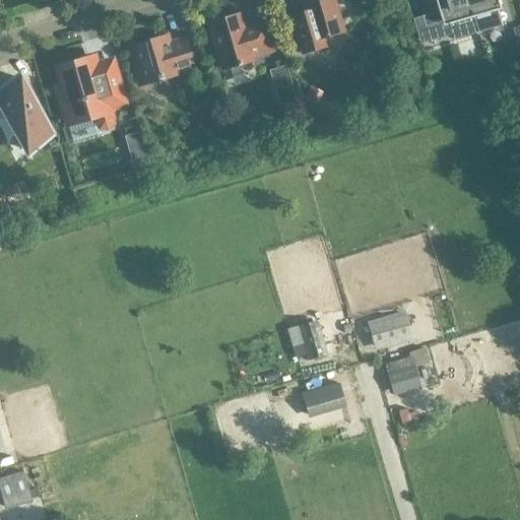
[(299,0),(304,13),(290,17),(289,17),(301,55),(326,47),(323,38),(343,31),(333,0),(299,0)]
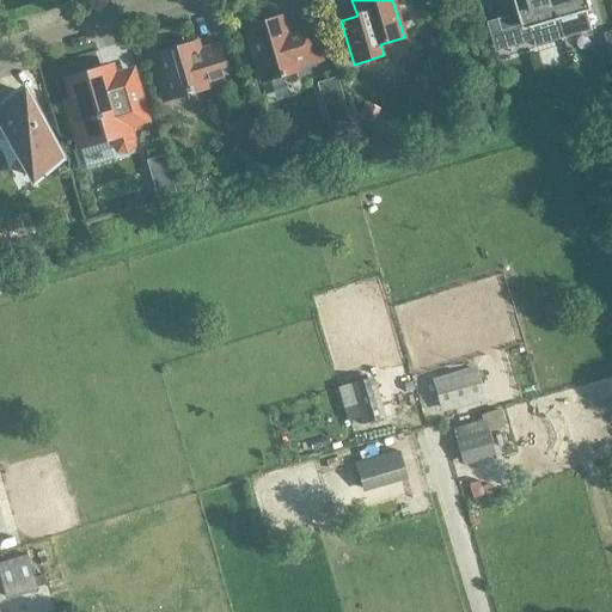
[(522,25),(530,30),(536,48),(563,40),(558,22),(551,0),(514,0),(510,1),(513,10),(518,8),(519,14),(499,20),(501,32),(522,25)]
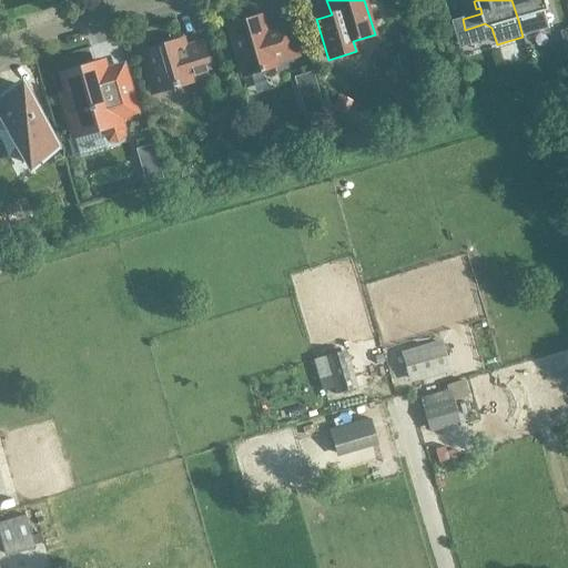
[(511,0),(518,20),(523,37),(549,29),(545,12),(548,6),(546,0),(511,0)]
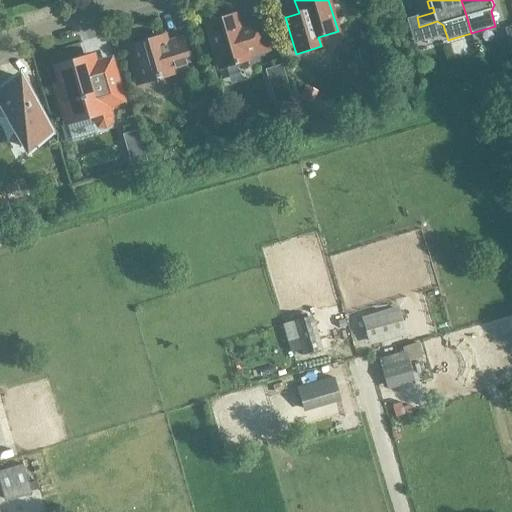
[(239,31),(235,15),(205,24),(218,69),(219,69),(219,67),(232,63),(233,65),(248,60),(247,56),(268,50),(260,22),(246,26),(247,28),(239,31)]
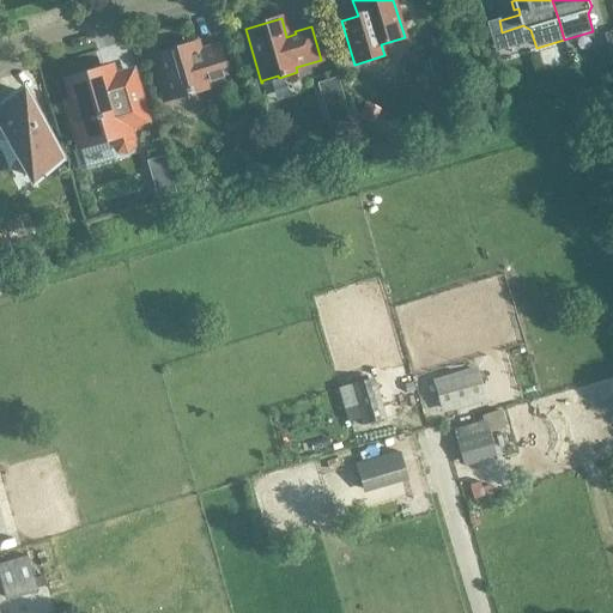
[(210,85),(226,80),(217,47),(187,55),(184,47),(152,55),(159,77),(156,78),(163,102),(210,89),(210,85)]
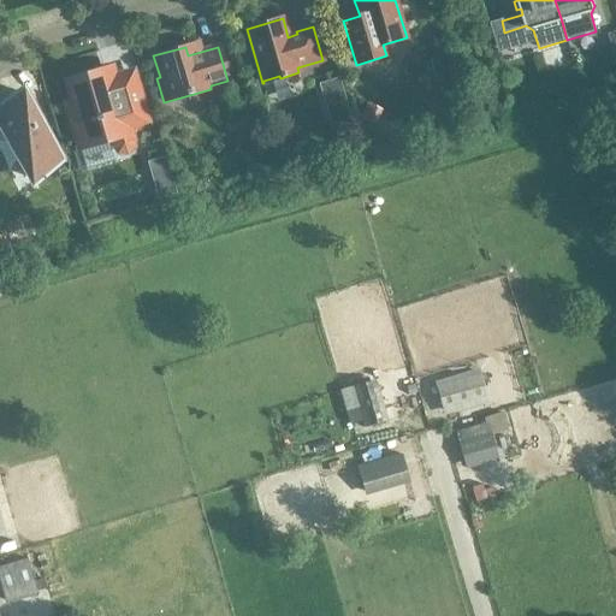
[(129,129),(148,123),(136,83),(117,89),(116,87),(111,83),(108,84),(104,70),(66,82),(72,102),(65,105),(78,149),(108,141),(111,148),(117,155),(126,157),(134,150),(135,140),(134,132),(130,134),(129,129)]
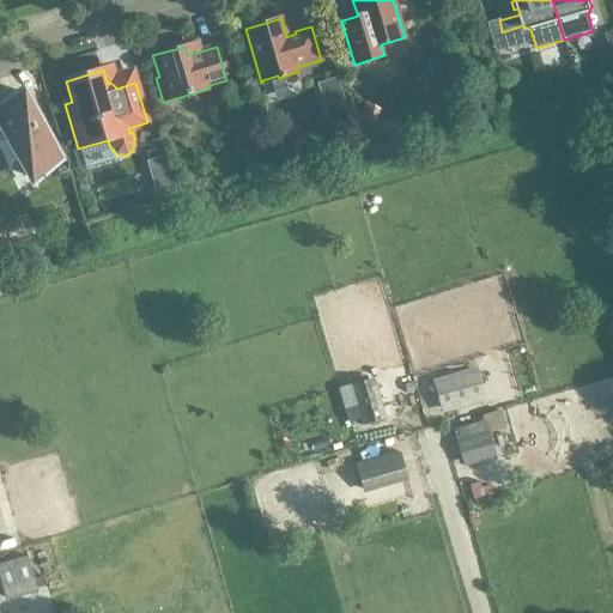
[(0,117),(11,139),(11,141),(11,145),(12,149),(13,151),(14,153),(16,157),(18,159),(20,158),(31,178),(60,164),(23,93),(0,104),(0,117)]
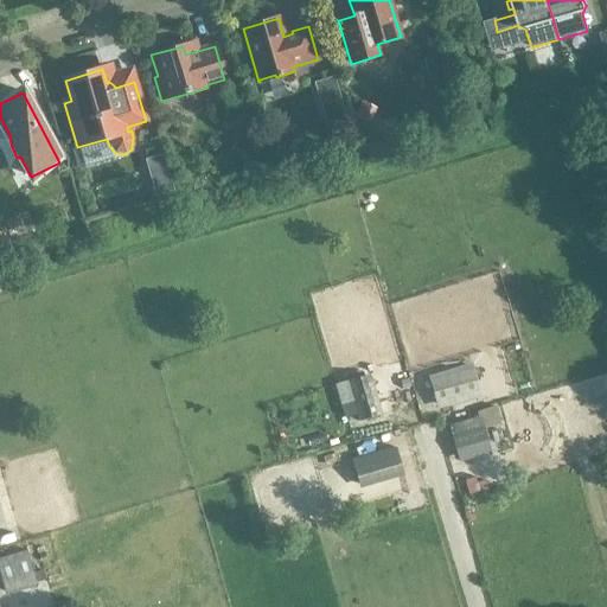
[(352,119),(366,127),(377,110),(363,102),(352,119)]
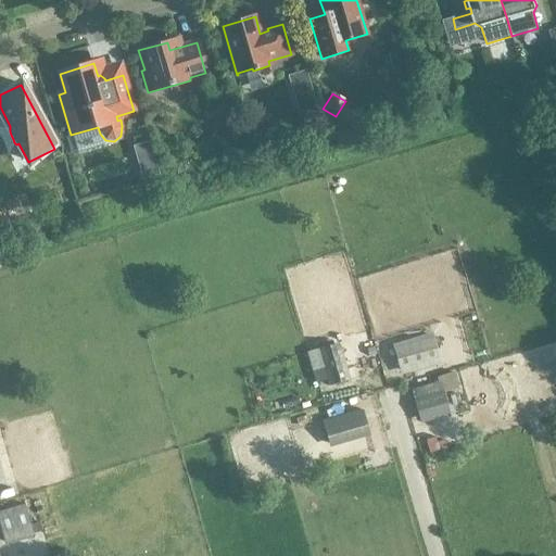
[(213,139),(213,142),(213,144),(214,148),(215,150),(217,152),(219,153),(222,154),(224,155),(226,155),(229,154),(231,153),(234,152),(236,150),(237,148),(238,144),(238,142),(238,139),(237,137),(236,135),(234,133),(231,131),(229,130),(227,129),(224,129),(222,130),(219,131),(217,133),(215,135),(214,137),(213,139)]
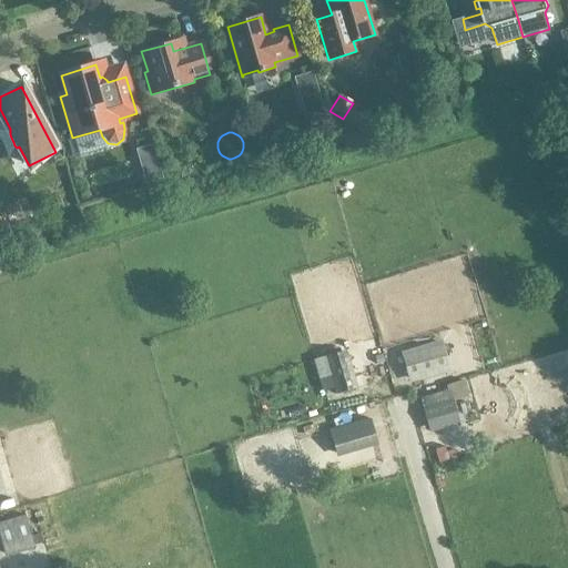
[(137,150),(140,161),(155,156),(152,145),(137,150)]
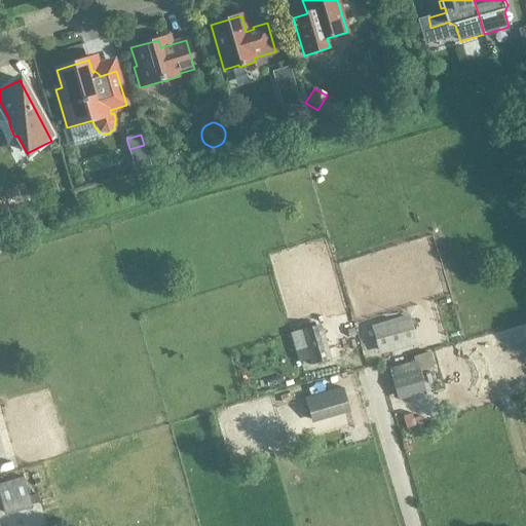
[(373,331),(378,349),(415,339),(410,321),(373,331)]
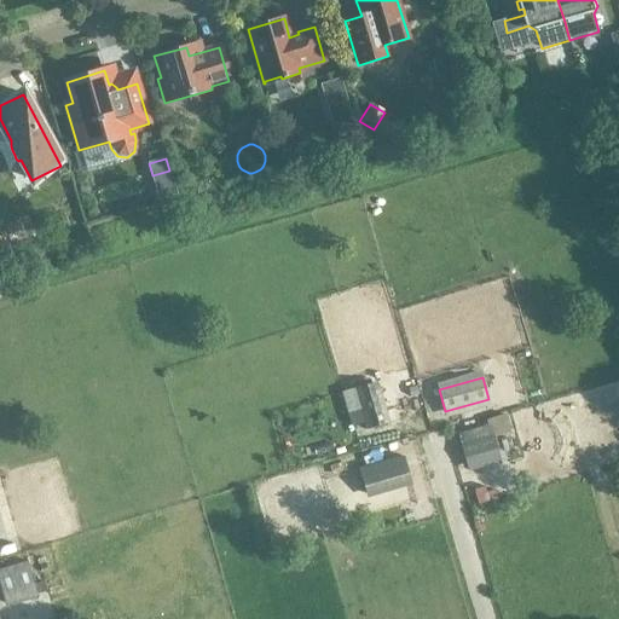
[(356,388),(368,429),(388,424),(385,412),(380,414),(371,385),(356,388)]
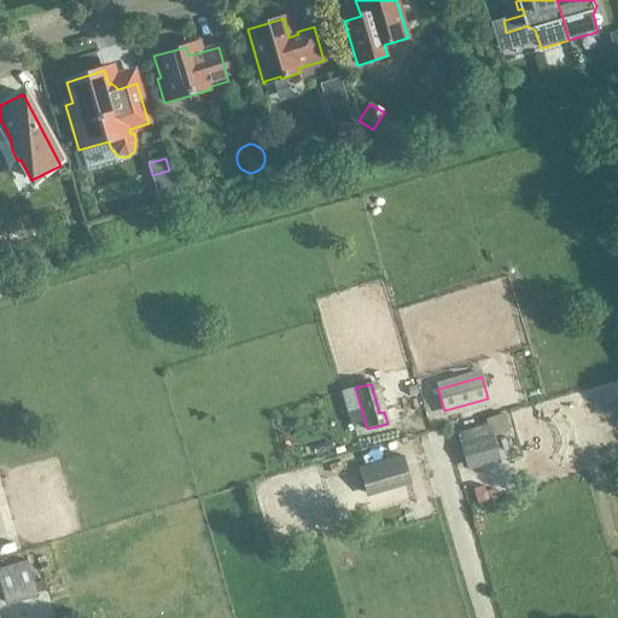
[(394,415),(417,409),(413,400),(391,406),(394,415)]
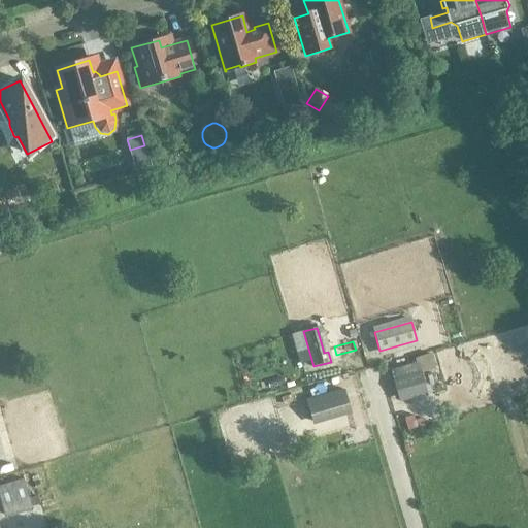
[(421,373),(393,382),(398,397),(425,389),(421,373)]
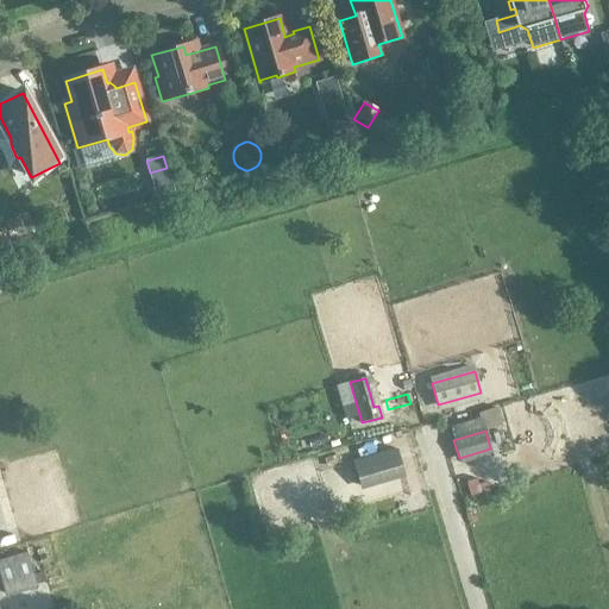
[(360,487),(403,473),(396,450),(353,463),(360,487)]
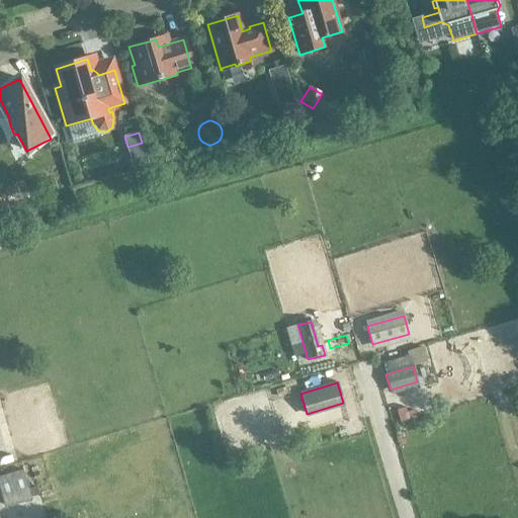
[(0,494),(3,506),(30,498),(25,480),(22,470),(0,477),(0,494)]
